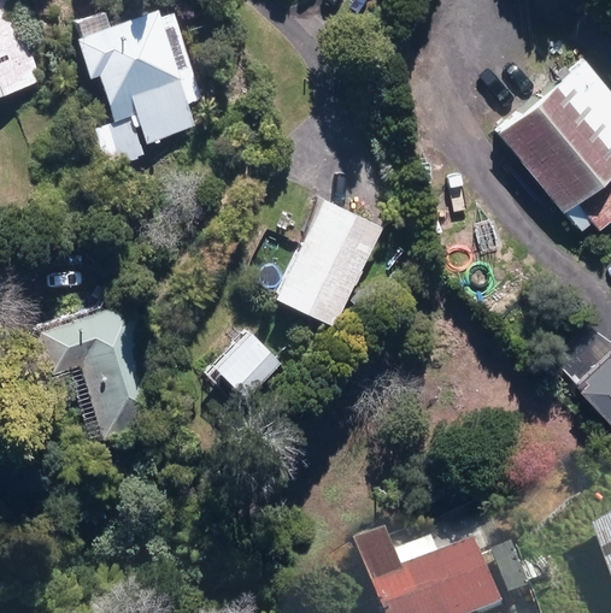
[(17,0),(0,0),(0,90),(45,75),(17,0)]
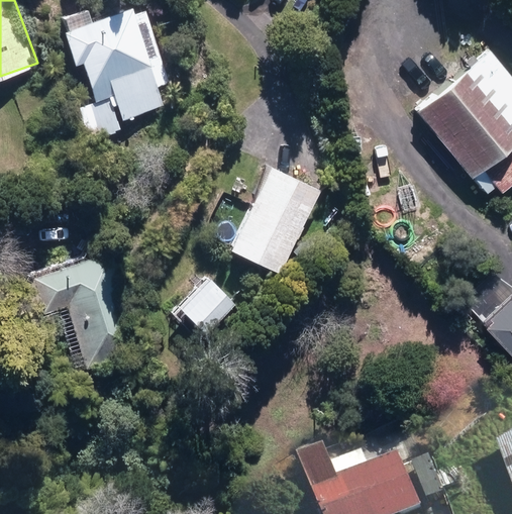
[(80,109),(92,141),(123,131),(120,121),(165,106),(158,87),(172,83),(146,11),(134,15),(131,8),(92,22),(88,11),(65,19),(69,30),(63,32),(75,66),(82,63),(96,103),(80,109)]
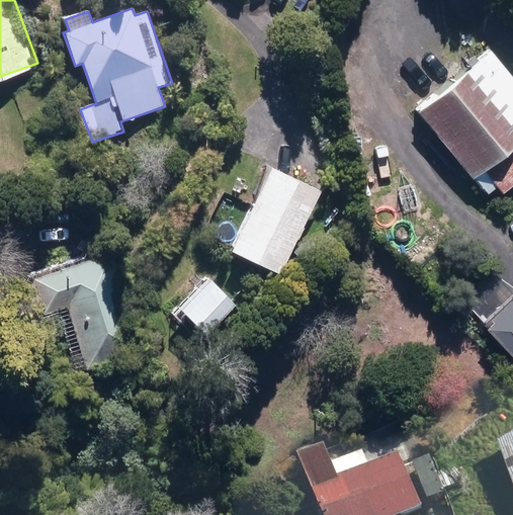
[(476,178),(494,200),(512,184),(512,79),(490,52),(418,111),(475,178),(476,178)]
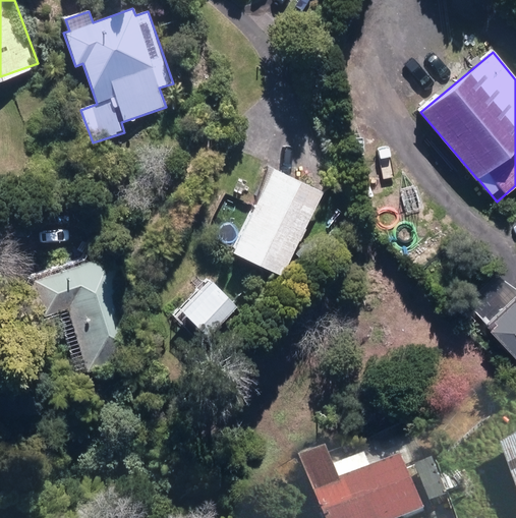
[(116,155),(120,170),(127,168),(124,153),(116,155)]
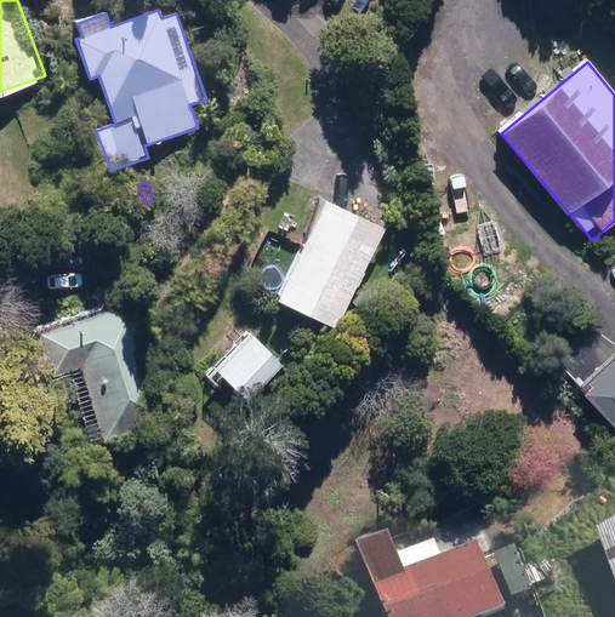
[(275,301),(337,330),(385,229),(324,200),(275,301)]
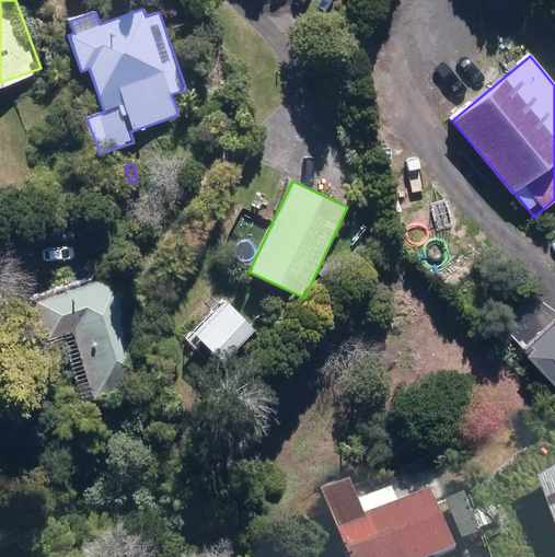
[(399,193),(428,224),(440,212),(411,181),(399,193)]
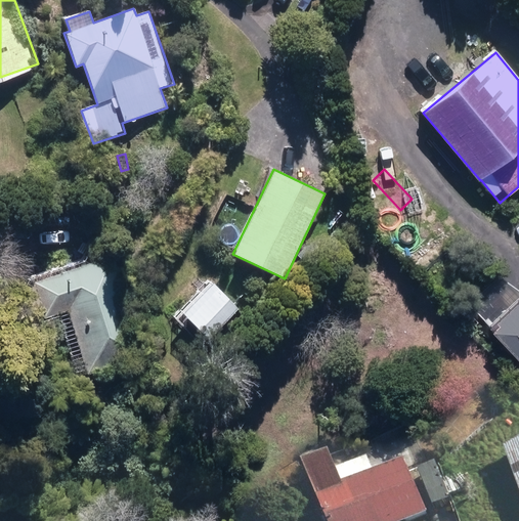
[(68,310),(88,375),(145,356),(115,258),(34,283),(45,318),(68,310)]
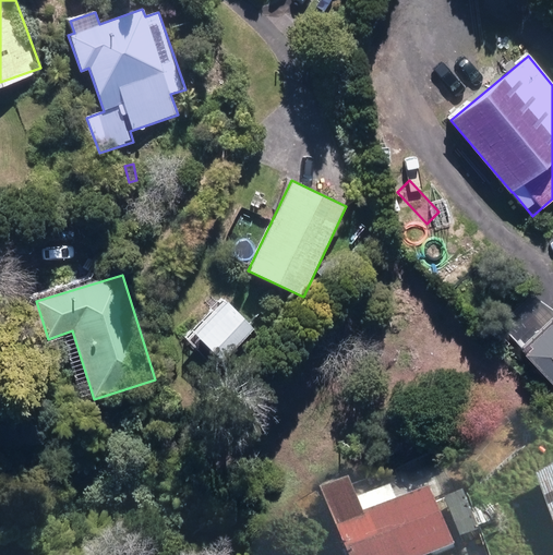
[(194,333),(221,360),(253,328),(227,301),(194,333)]
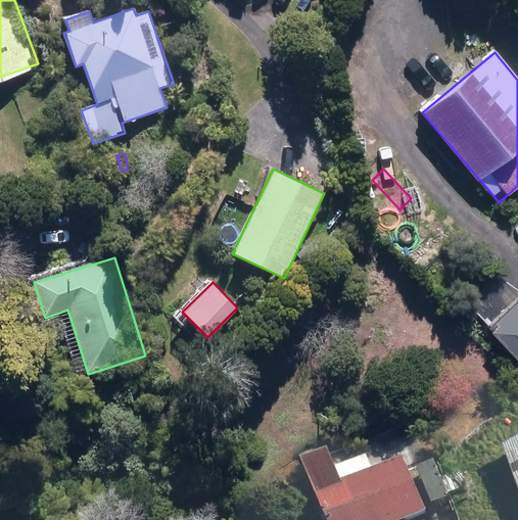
[(517,301),(496,324),(517,346),(517,301)]
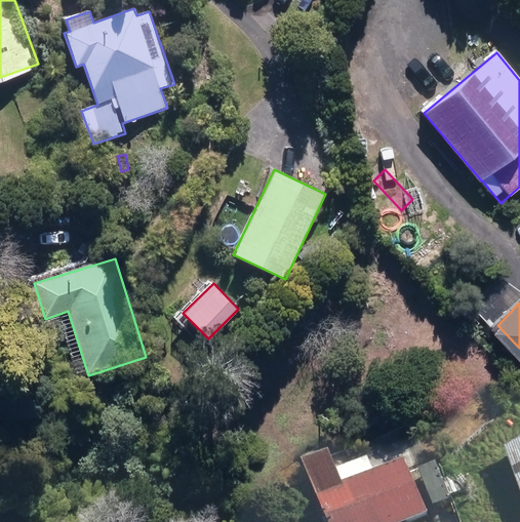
[(375,468),(346,481),(337,464),(312,476),(332,521),(435,521),(411,470),(383,483),(375,468)]
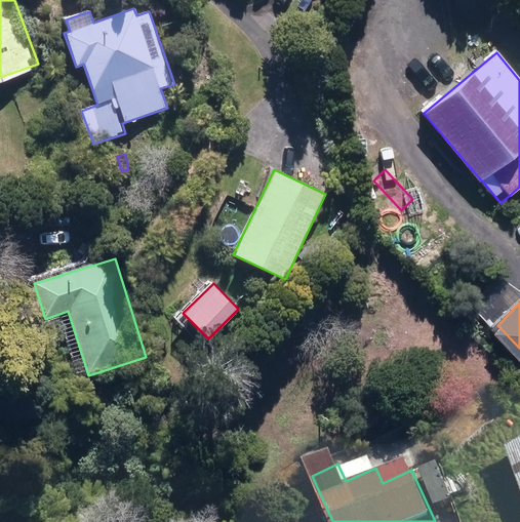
[(427,478),(442,514),(463,507),(447,471),(427,478)]
